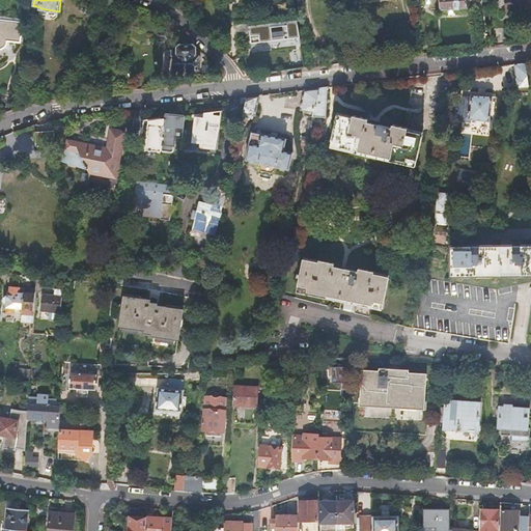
[(430,0),(431,5),(440,4),(440,9),(467,7),(466,0),(430,0)]
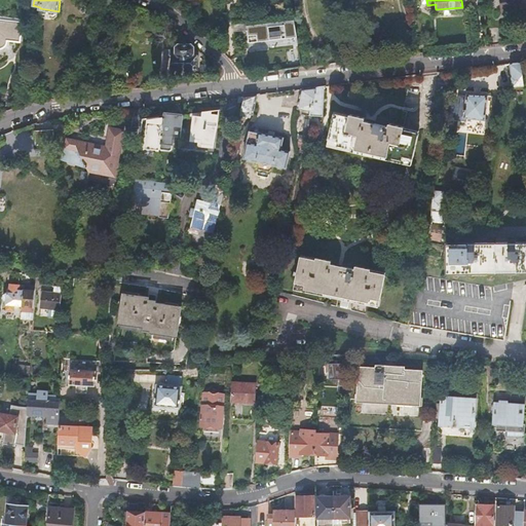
[(525,0),(499,0),(500,4),(503,3),(504,12),(516,11),(516,9),(525,8),(525,0)]
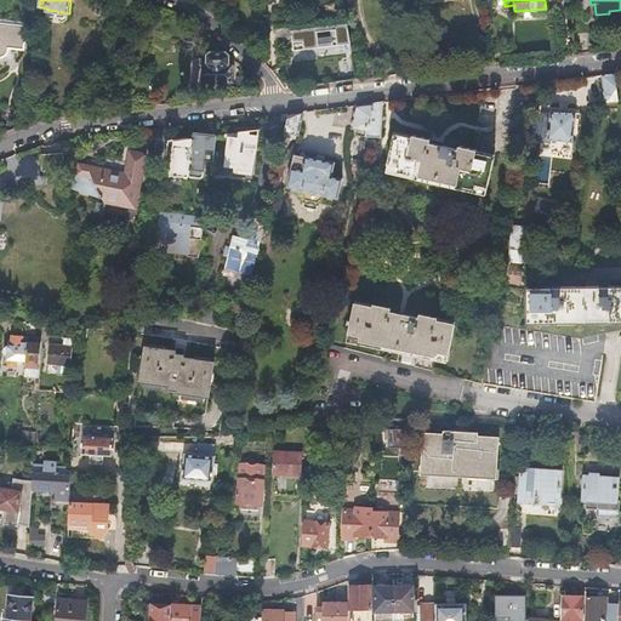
[(352,45),(347,21),(277,29),(278,40),(294,38),(295,52),(352,45)]
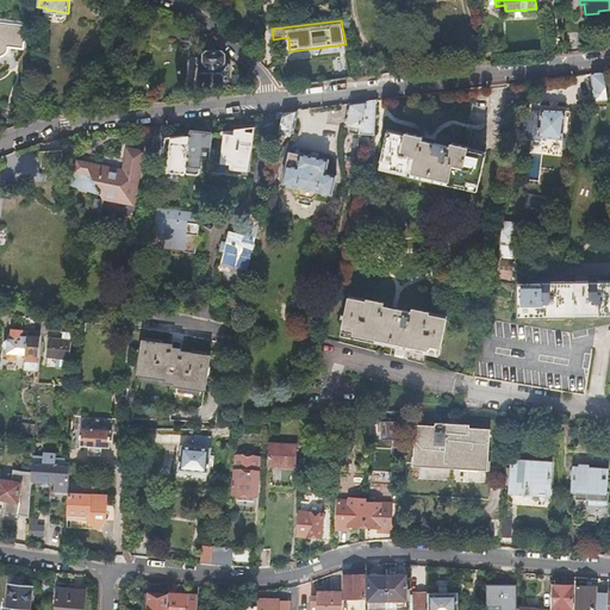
[(0,55),(2,56),(4,56),(6,55),(7,53),(8,50),(8,45),(23,48),(25,26),(0,23),(0,55)]
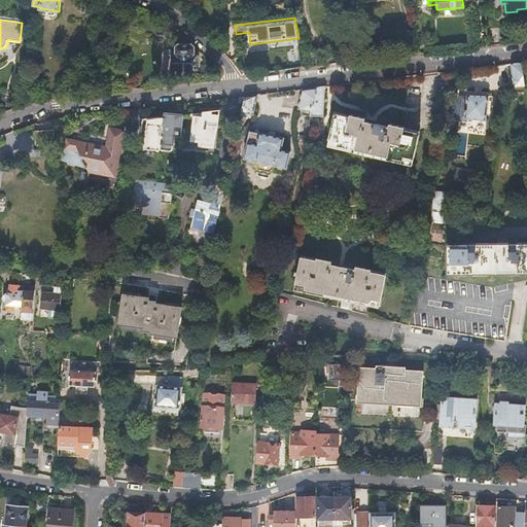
[(315,31),(307,36),(316,48),(324,43),(315,31)]
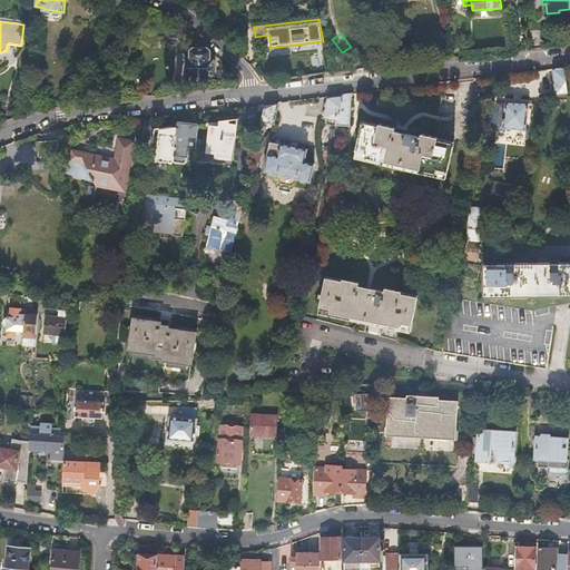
[(325,51),(323,41),(271,48),(269,35),(255,37),(256,46),(266,45),(268,59),(325,51)]
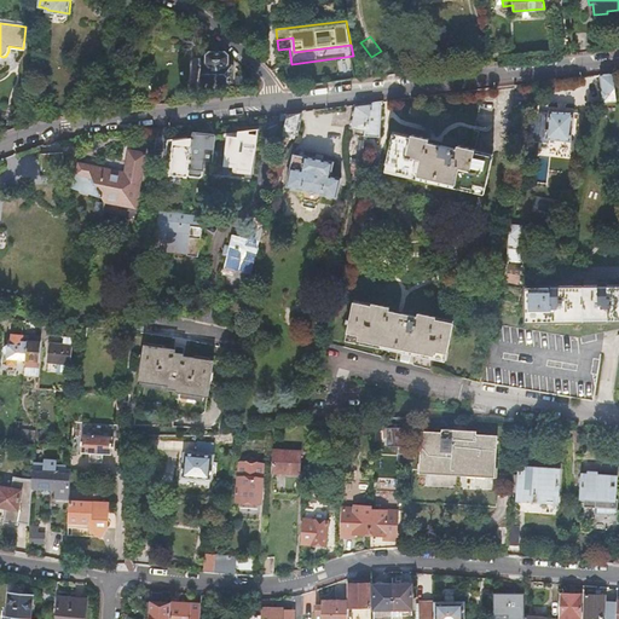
[(231,65),(231,57),(227,53),(213,52),(209,56),(209,58),(208,59),(202,59),(202,67),(204,67),(204,82),(235,82),(235,70),(238,70),(238,65),(231,65)]
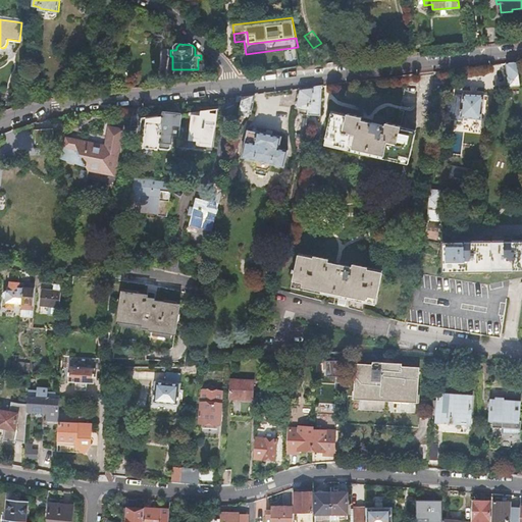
[(507,62),(508,85),(520,85),(519,61),(507,62)]
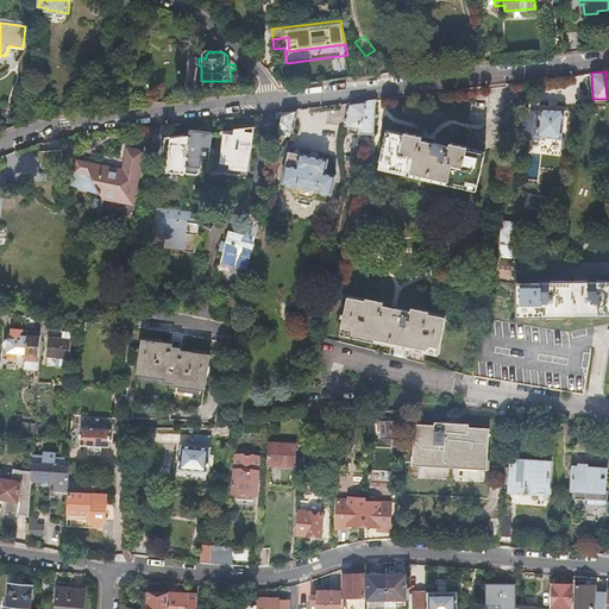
[(376,99),(366,100),(359,133),(376,133),(376,99)]
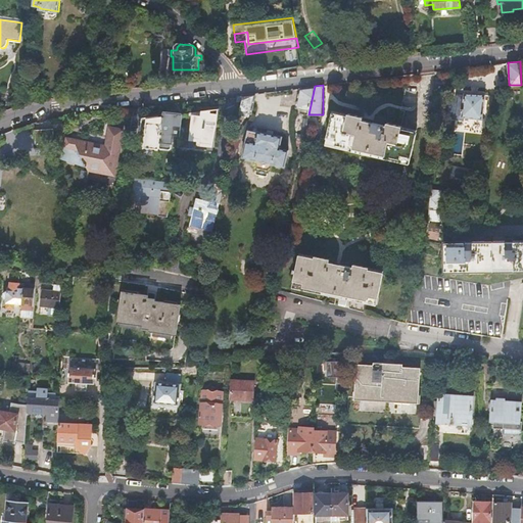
[(315,86),(300,88),(296,107),(301,108),(300,112),(308,114),(315,86)]
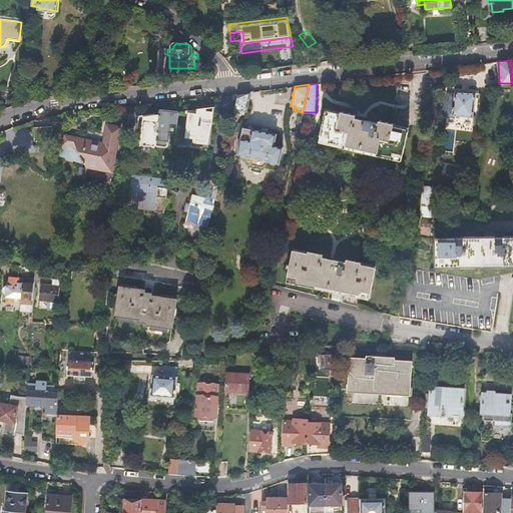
[(458,90),(454,111),(458,112),(457,116),(470,119),(471,114),(474,114),(477,94),(458,90)]
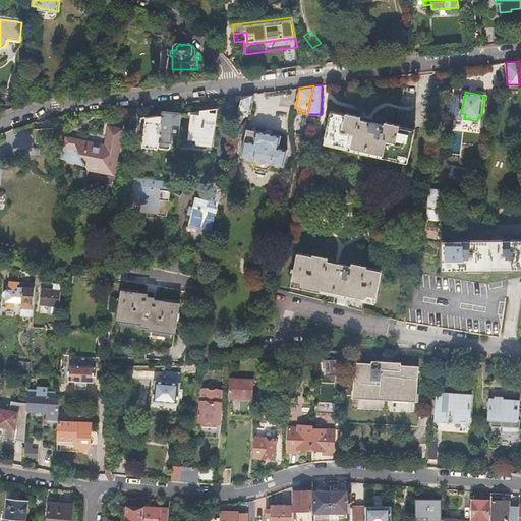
[(255,93),(243,95),(241,102),(238,114),(248,116),(249,113),(251,113),(255,93)]
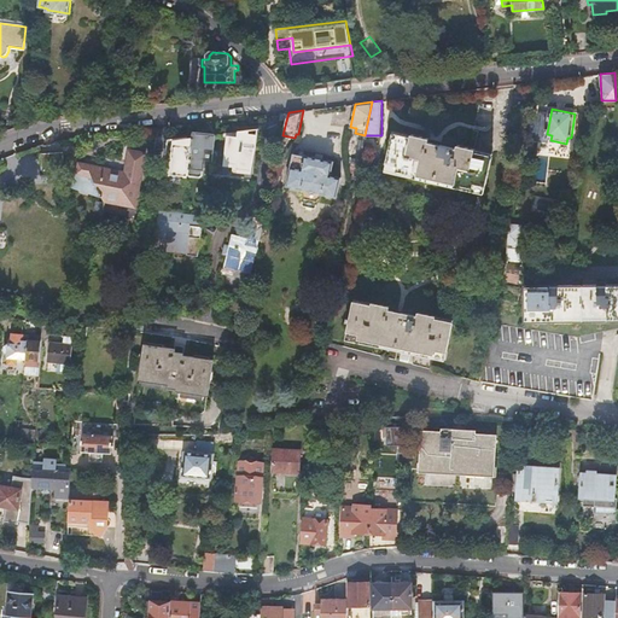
[(229,135),(226,164),(237,165),(235,169),(249,172),(254,149),(255,150),(258,129),(238,132),(238,136),(229,135)]
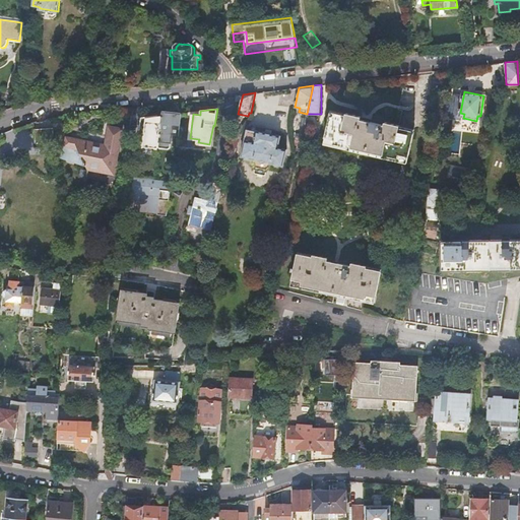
[(139,145),(158,147),(158,146),(159,139),(172,141),(173,134),(180,134),(182,114),(163,111),(163,116),(156,116),(142,117),(139,145)]
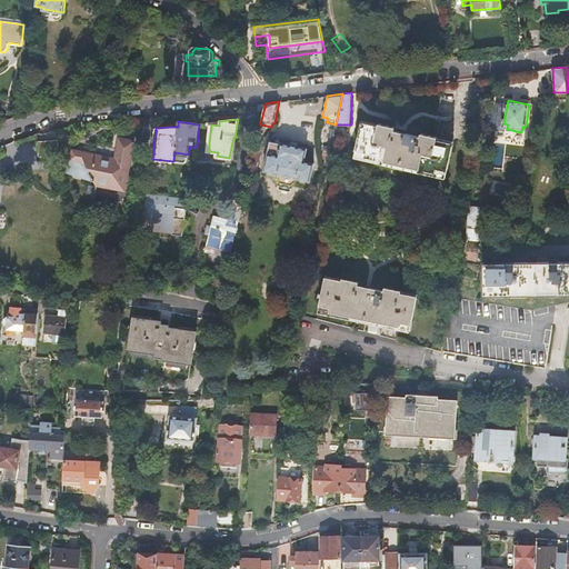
[(363,125),(358,150),(368,152),(367,156),(437,171),(437,168),(449,170),(456,142),(418,135),(417,137),(407,135),(396,132),(397,129),(380,125),(380,126),(379,128),(363,125)]
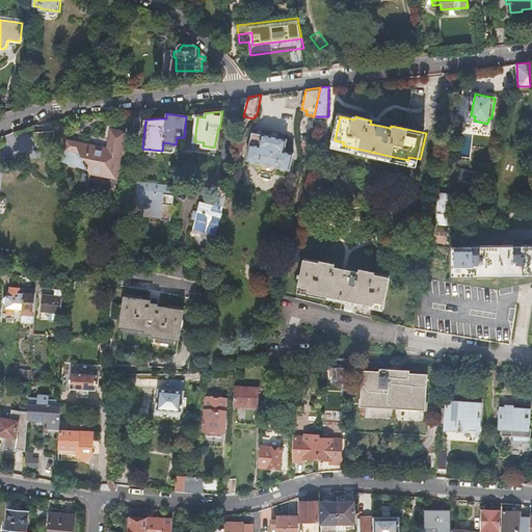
[(70,142),(69,150),(81,152),(90,164),(94,169),(90,182),(116,187),(127,133),(113,130),(109,150),(70,142)]
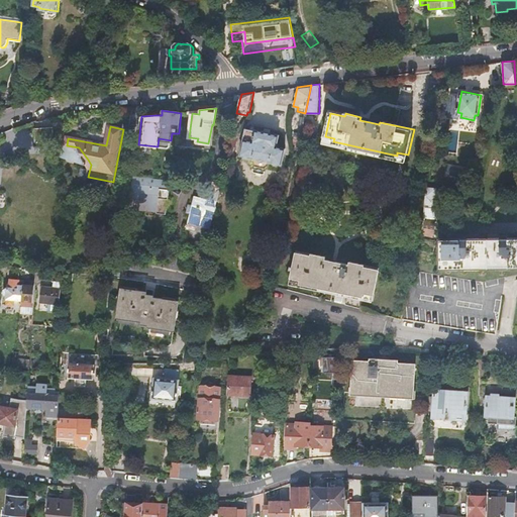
[(54,128),(36,128),(37,140),(41,143),(53,143),(54,143),(54,128)]
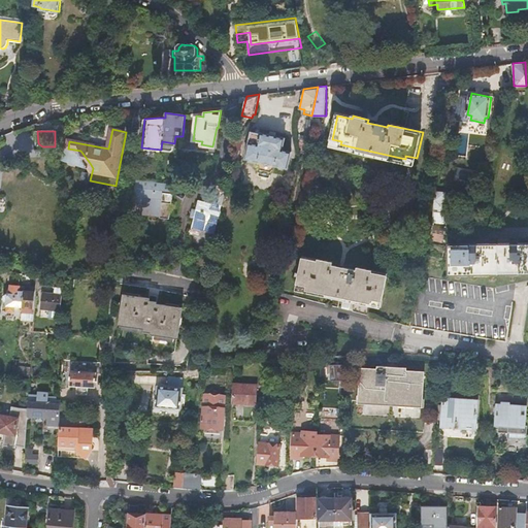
[(251,132),(244,158),(258,161),(257,165),(260,167),(269,170),(273,168),(274,164),(287,167),(290,151),(282,149),(285,137),(259,132),(258,133),(251,132)]
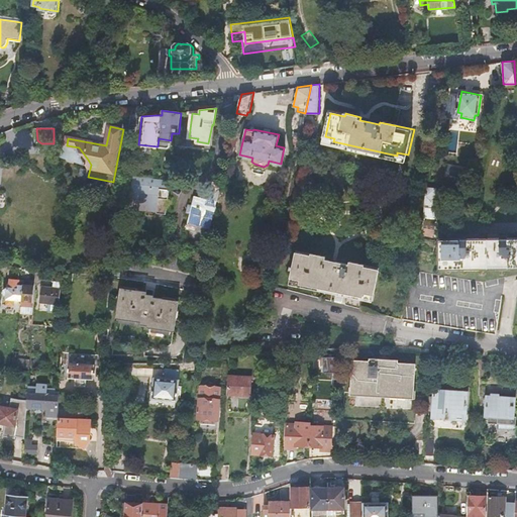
[(173,140),(171,140),(159,138),(158,145),(160,146),(168,147),(169,146),(169,144),(173,145),(173,140)]
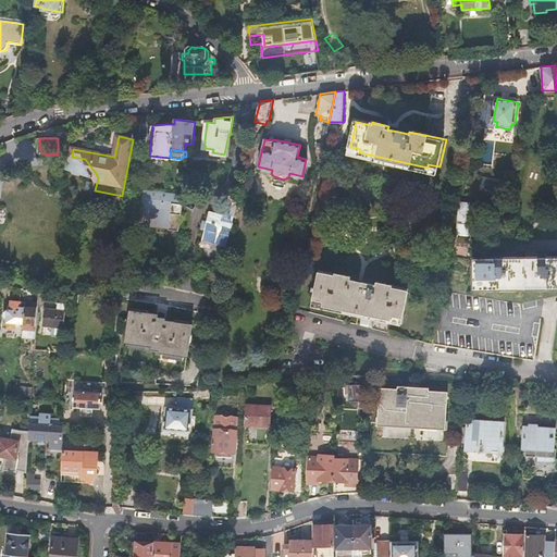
[(67,157),(61,156),(60,165),(95,172),(85,159),(72,157),(67,156),(67,157)]
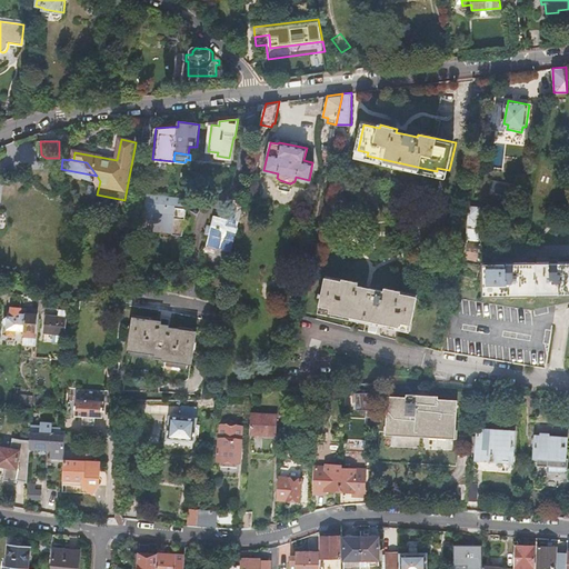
[(187,208),(188,198),(148,192),(147,207),(146,207),(143,228),(153,229),(153,223),(175,226),(173,235),(183,236),(186,219),(187,219),(188,208),(187,208)]
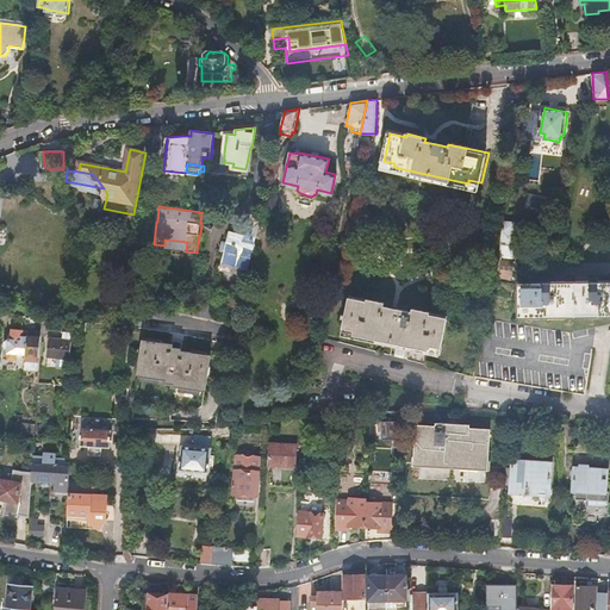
[(505,218),(500,255),(516,257),(521,219),(505,218)]
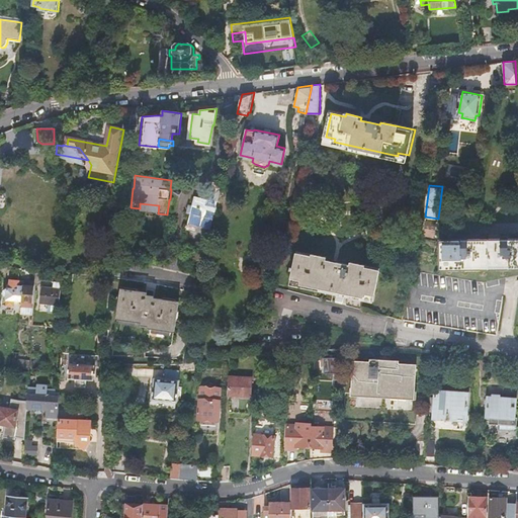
[(201,236),(208,237),(217,200),(219,192),(210,190),(208,198),(196,196),(194,205),(189,204),(187,212),(192,213),(188,230),(202,233),(201,236)]
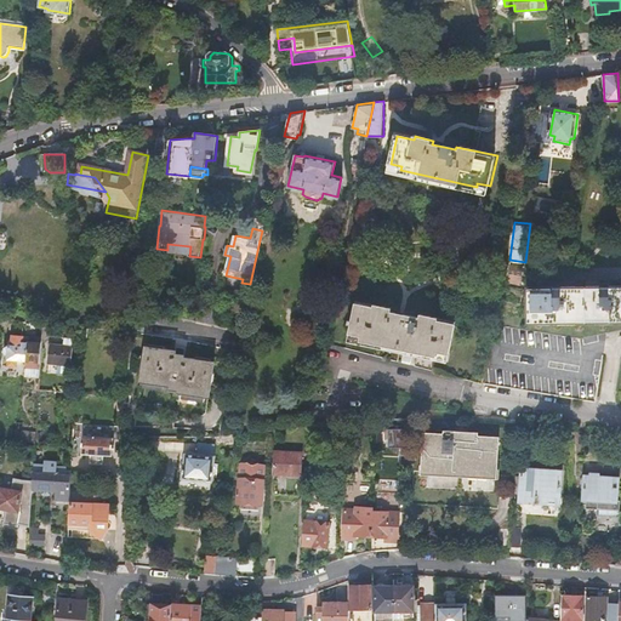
[(524,266),(510,263),(508,272),(505,280),(519,283),(523,274),(524,266)]
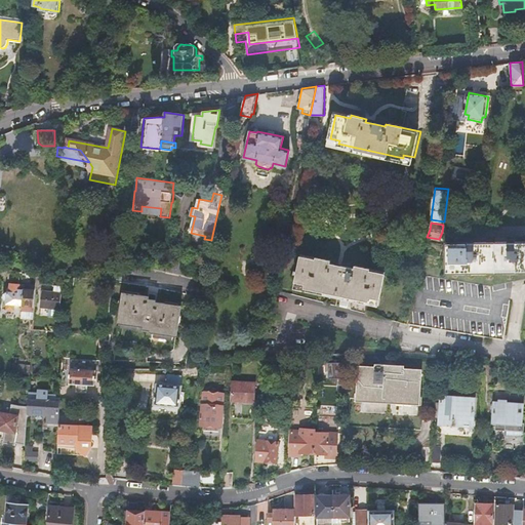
[(524,241),(446,242),(446,272),(524,272),(524,241)]
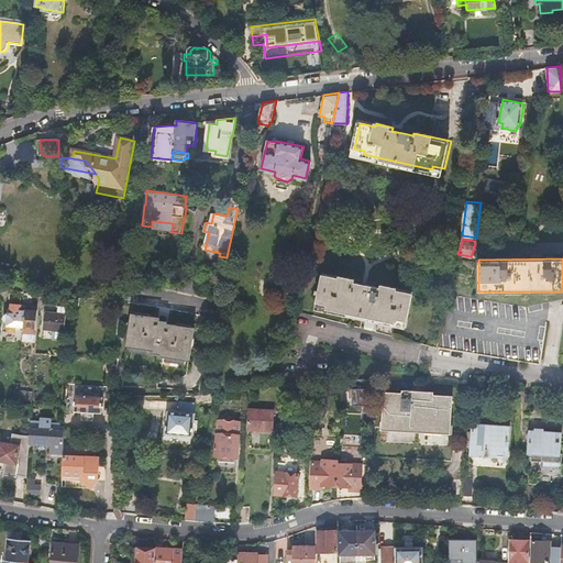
[(382,334),(439,346),(448,302),(398,294),(398,290),(382,287),(381,290),(355,286),(355,282),(340,279),(339,283),(322,279),(317,309),(332,312),(331,315),(384,326),(382,334)]
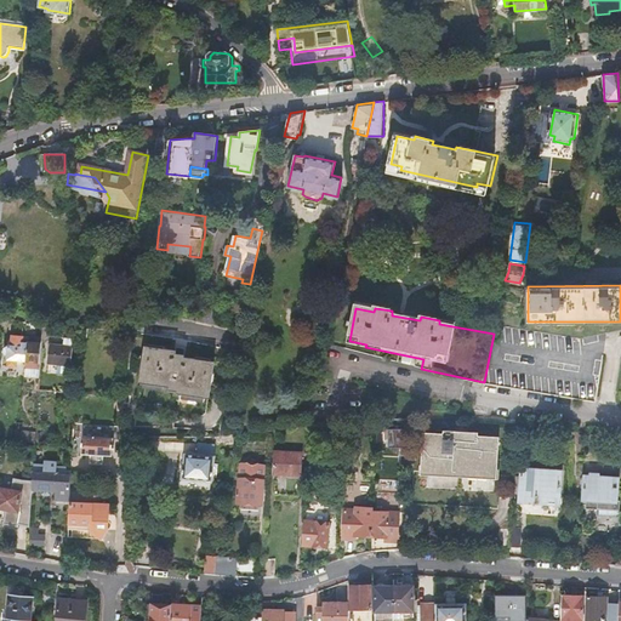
[(484,382),(484,383),(596,402),(604,343),(496,325),(494,334),(484,382)]
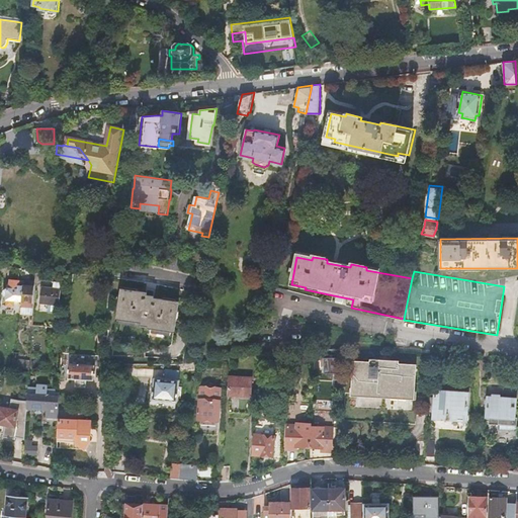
[(17,301),(19,301),(21,282),(12,281),(12,289),(9,289),(9,290),(7,290),(5,291),(5,294),(6,296),(9,296),(8,300),(9,300),(17,301)]
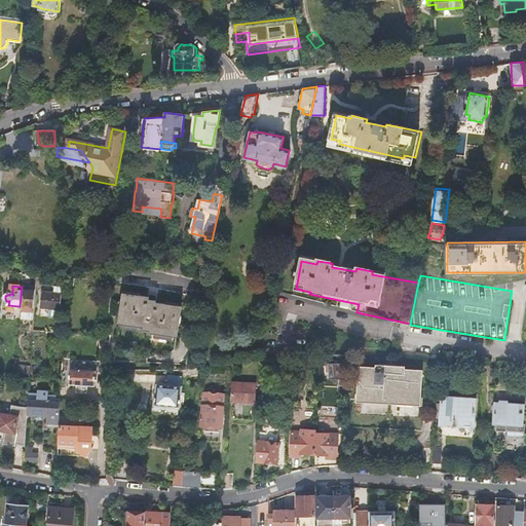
[(36,308),(37,293),(27,292),(27,287),(27,286),(22,286),(22,287),(20,306),(25,307),(24,311),(35,312),(36,308)]
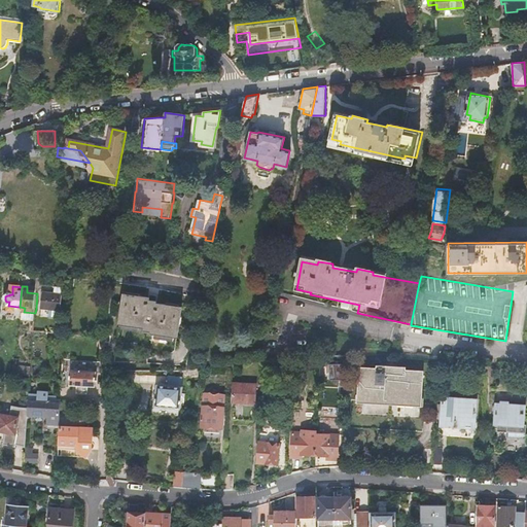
[(43,293),(41,309),(61,311),(63,295),(43,293)]
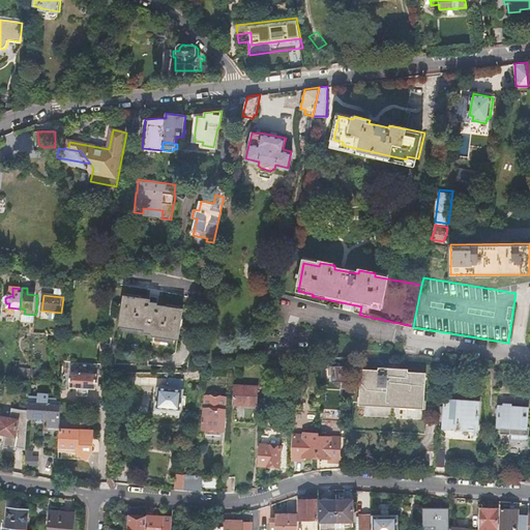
[(124,299),(119,328),(145,332),(145,334),(153,336),(153,339),(179,342),(183,312),(158,307),(158,304),(124,299)]
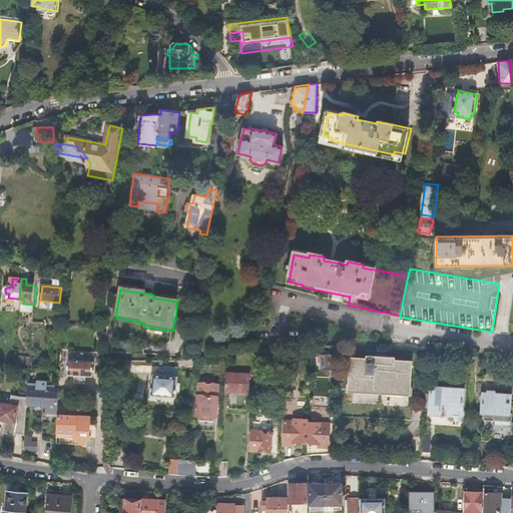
[(34,305),(23,304),(23,312),(34,313),(34,305)]
